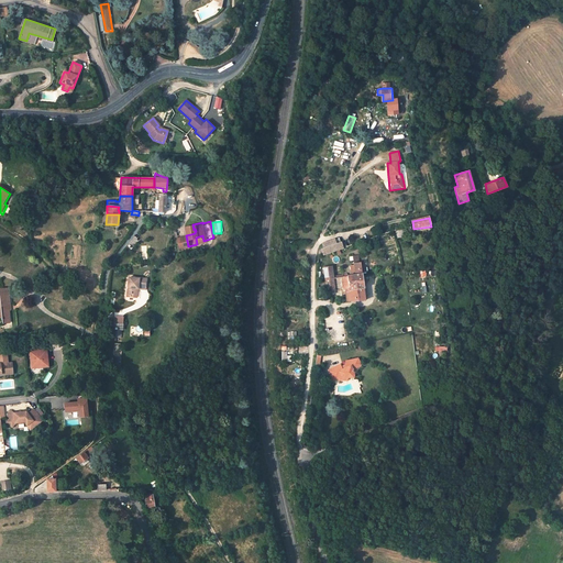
[(339,238),(322,243),(324,249),(321,249),(324,257),(337,252),(335,250),(346,245),(345,242),(341,243),(339,238)]
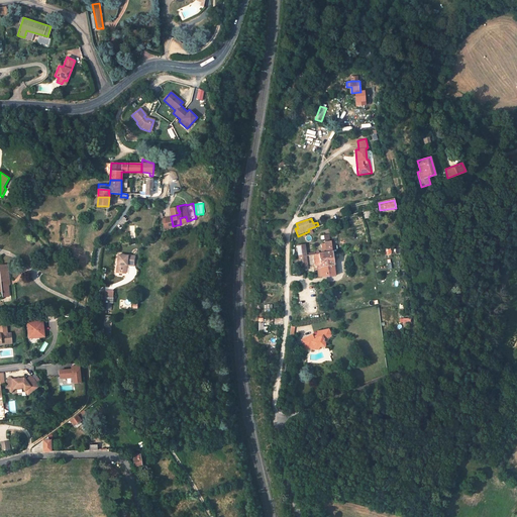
[(329,236),(324,237),(324,243),(320,244),(321,250),(325,250),(326,253),(313,255),(315,266),(321,265),(323,277),(336,276),(332,241),(330,241),(329,236)]
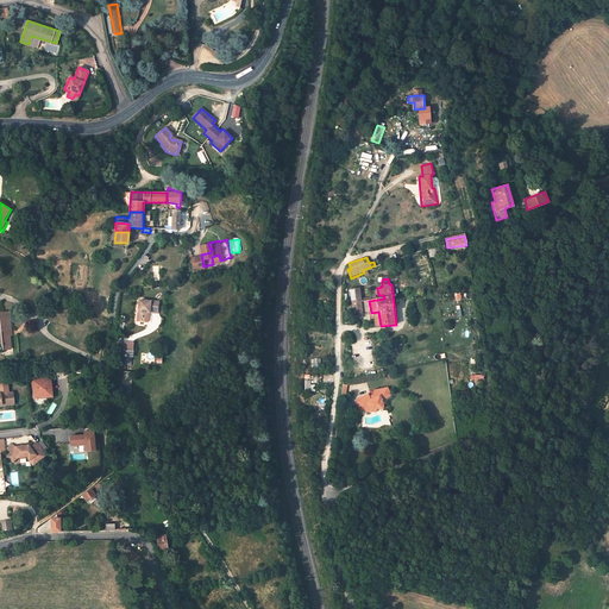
[(360,288),(351,289),(353,315),(363,314),(362,302),(360,288)]
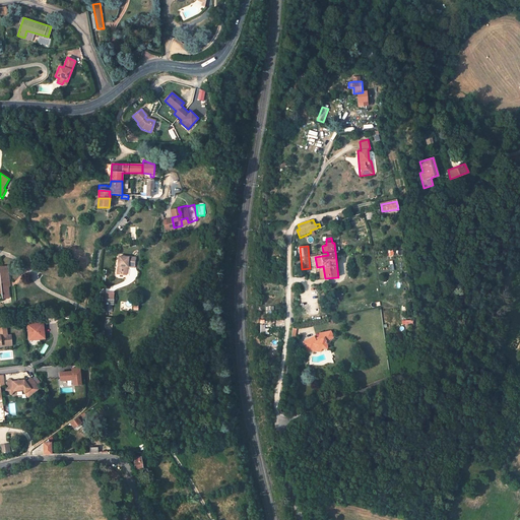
[(134,261),(118,259),(116,278),(124,279),(125,271),(127,271),(127,268),(133,269),(134,261)]
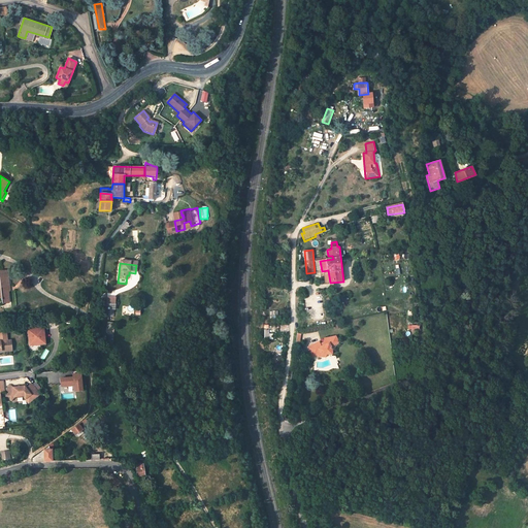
[(8,303),(8,291),(5,291),(5,287),(8,287),(7,270),(0,270),(0,276),(2,277),(2,283),(0,283),(0,298),(2,298),(3,303),(8,303)]
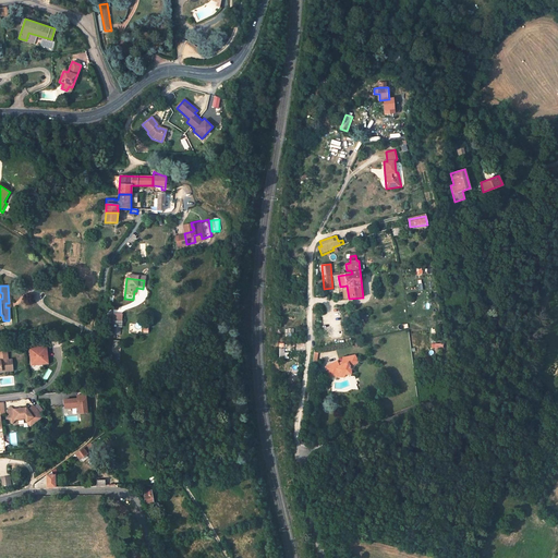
[(119,320),(109,322),(110,326),(109,327),(110,338),(116,338),(114,326),(120,326),(119,320)]
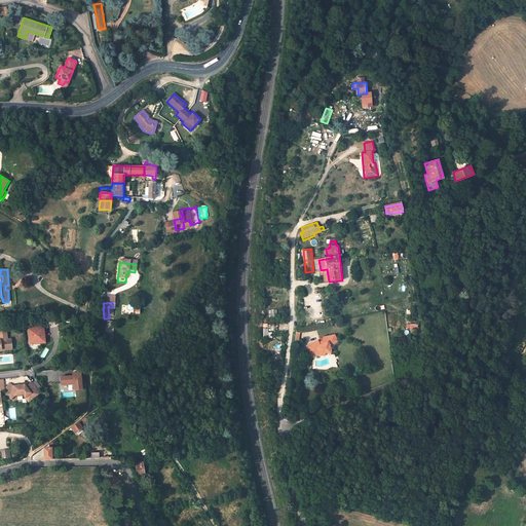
[(43,327),(29,328),(30,340),(34,340),(35,342),(45,341),(43,327)]
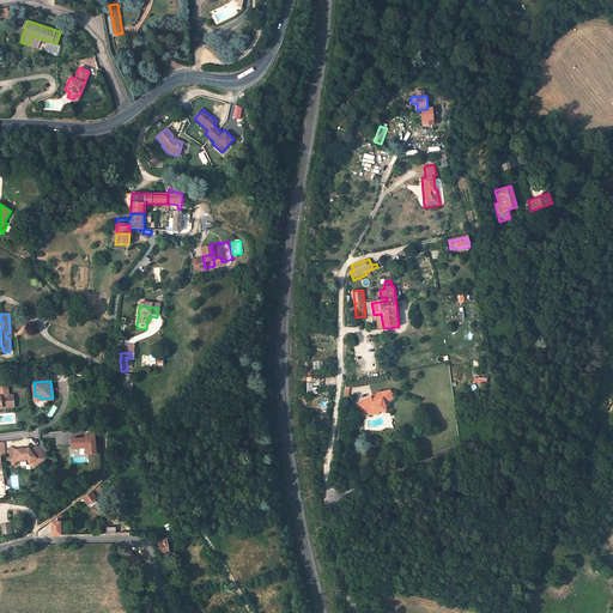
[(315,386),(310,386),(310,381),(303,381),(303,393),(315,393),(315,386)]
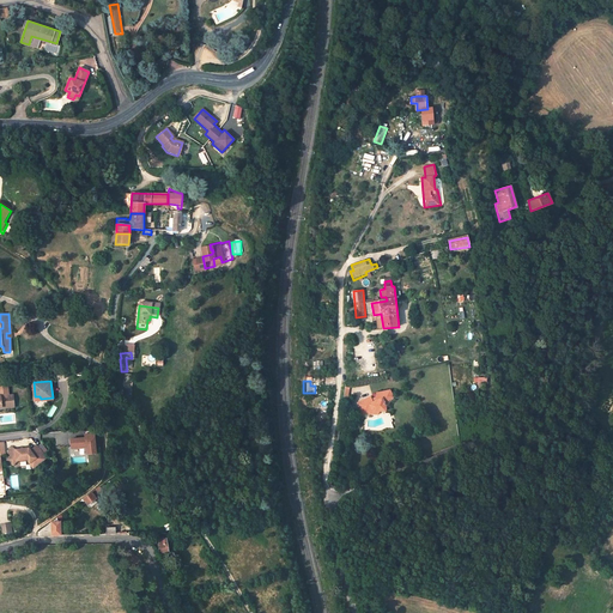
[(7,384),(0,384),(0,405),(1,406),(2,407),(14,406),(13,394),(8,394),(7,384)]
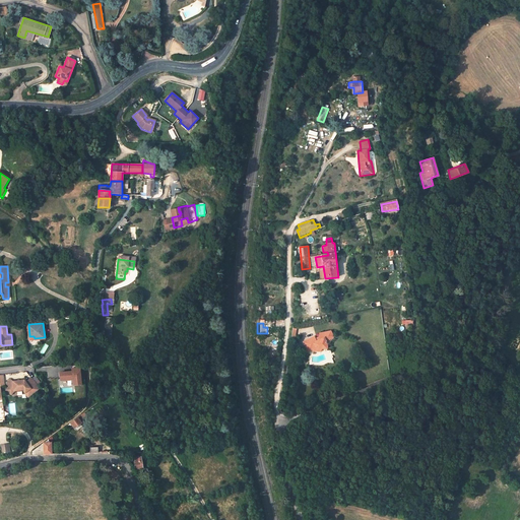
[(315,337),(303,340),(307,350),(320,352),(321,349),(327,350),(326,344),(334,338),(332,332),(320,333),(320,338),(315,338),(315,337)]
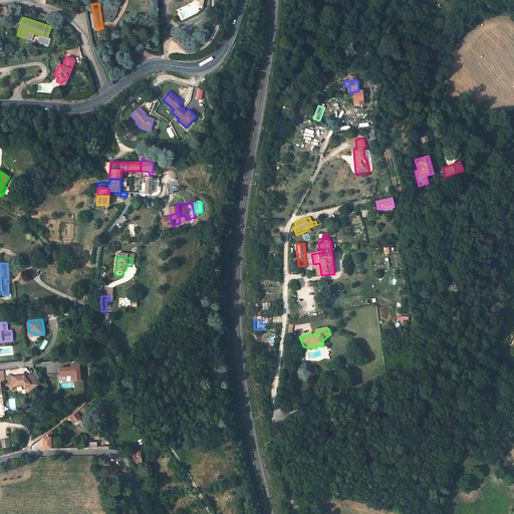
[(80,381),(79,362),(70,363),(70,367),(58,368),(59,376),(71,375),(72,381),(80,381)]
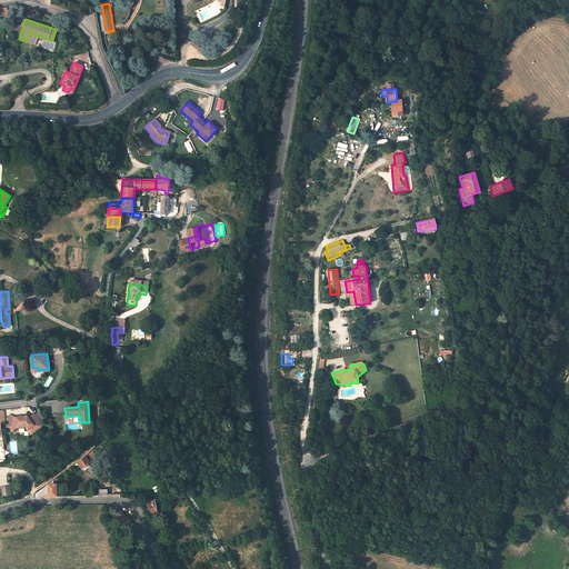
[(35,415),(40,421),(45,418),(39,411),(35,415)]
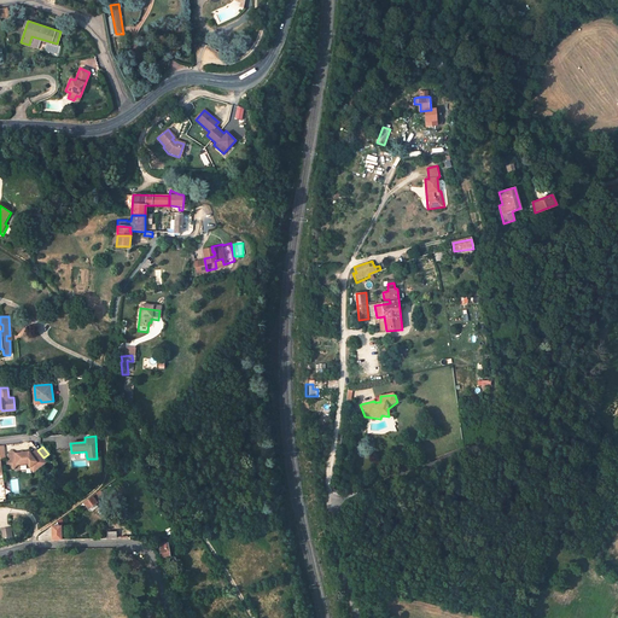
[(16,454),(12,450),(7,456),(11,459),(7,464),(13,468),(17,465),(27,464),(33,472),(47,461),(44,458),(38,450),(38,449),(30,454),(29,452),(16,454)]
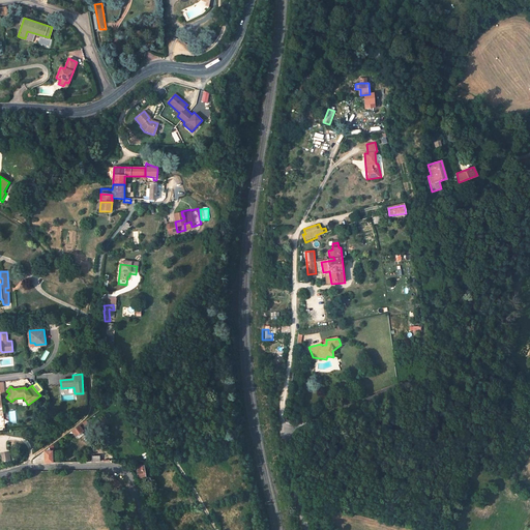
[(110,394),(107,391),(96,400),(99,403),(110,394)]
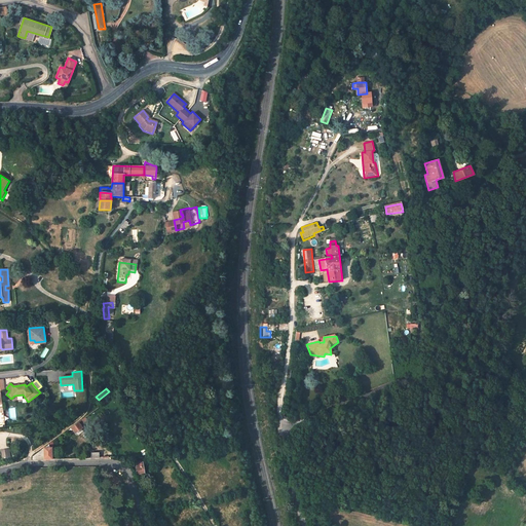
[(79,422),(72,427),(75,434),(83,428),(79,422)]
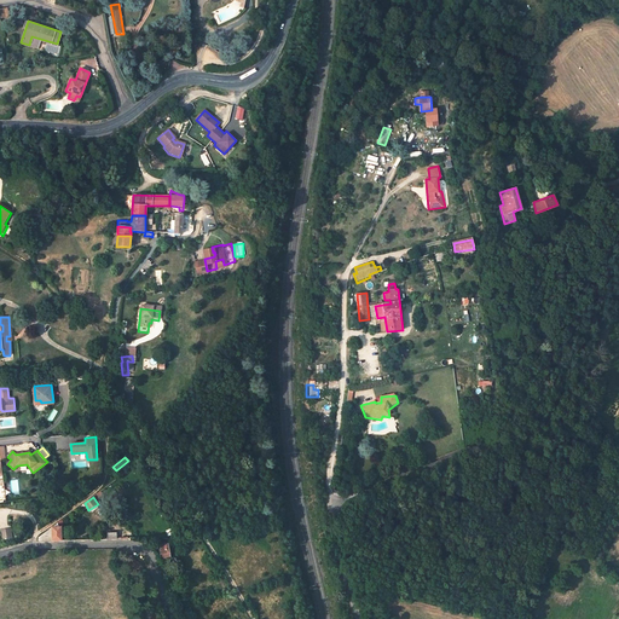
[(62,526),(52,526),(45,532),(39,537),(39,541),(51,539),(62,539),(62,526)]
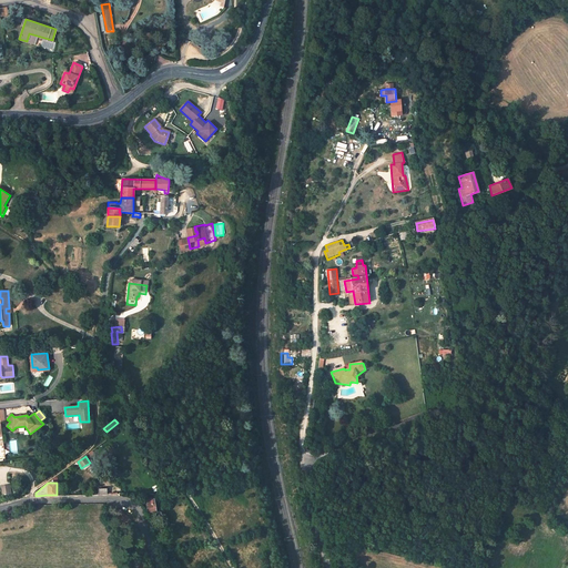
[(9,485),(1,486),(2,495),(11,493),(9,485)]
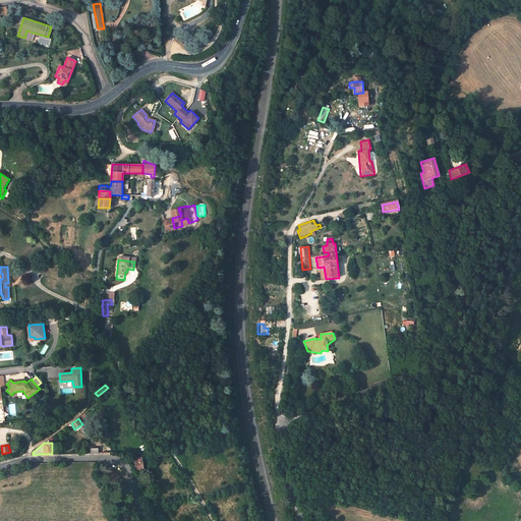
[(135,458),(132,459),(132,461),(132,463),(134,463),(135,469),(142,468),(141,458),(137,458),(137,457),(134,457),(135,458)]
